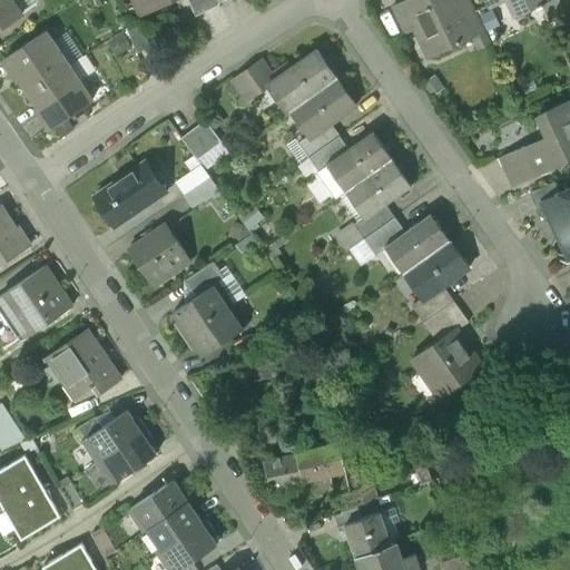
[(0,0),(0,29),(21,16),(9,0),(0,0)]
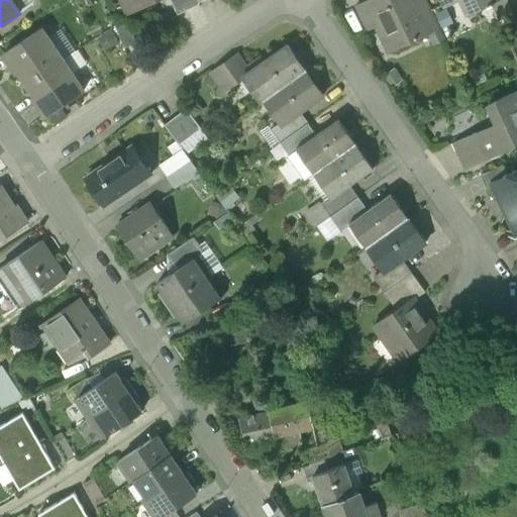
[(122,0),(130,15),(162,0),(122,0)]
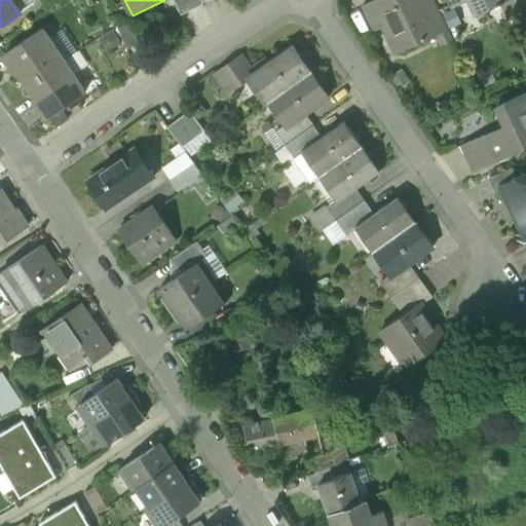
[(200,0),(173,0),(181,16),(203,6),(202,4),(200,0)]
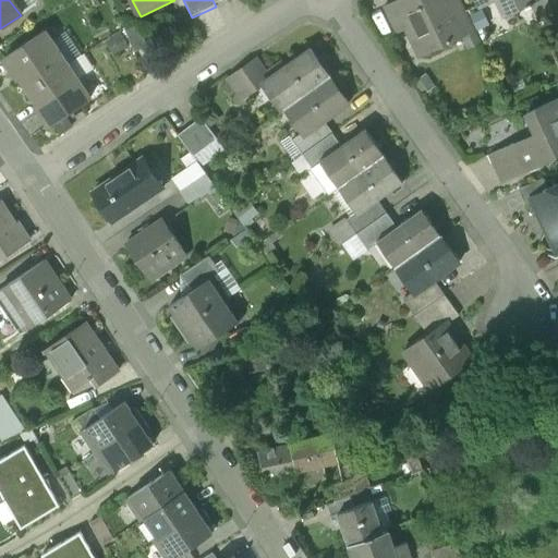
[(399,0),(386,7),(399,34),(412,28),(399,0)]
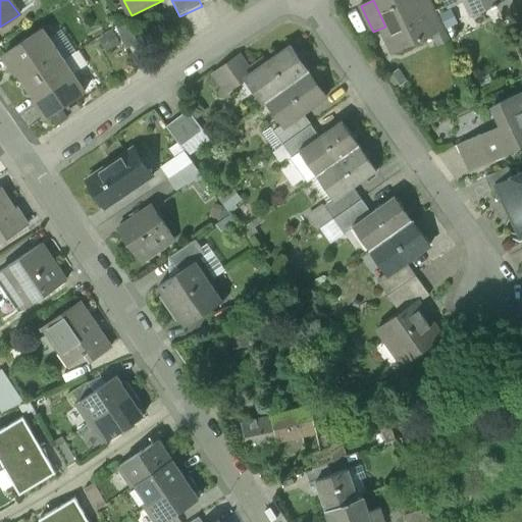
[(415,0),(373,0),(385,27),(389,36),(396,33),(404,49),(431,36),(432,36),(424,17),(415,0)]
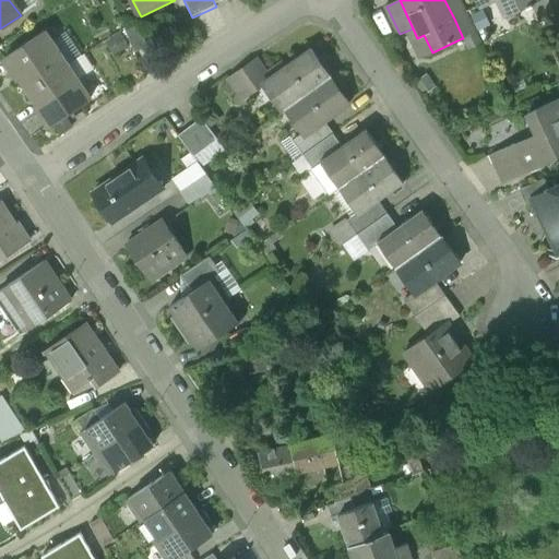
[(474,0),(478,8),(494,0),(506,0),(512,14),(528,7),(534,3),(532,0),(474,0)]
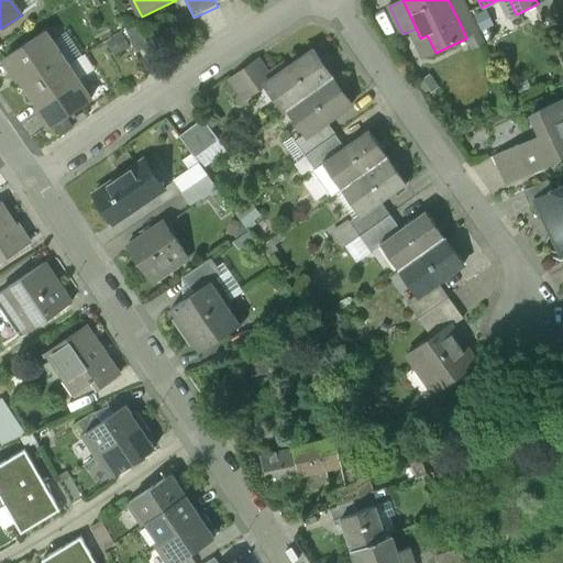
[(560,15),(552,0),(536,0),(538,3),(532,7),(541,25),(560,15)]
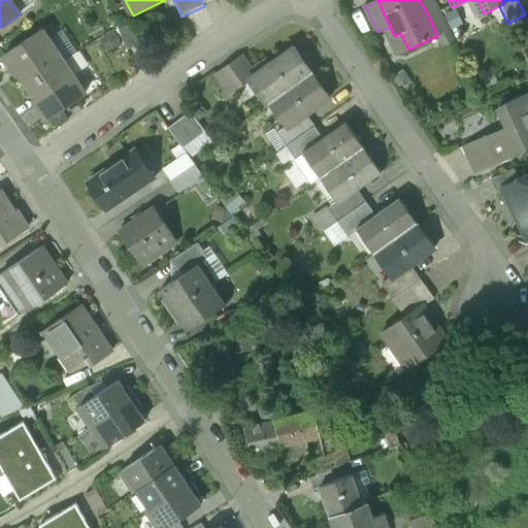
[(441,11),(429,18),(437,36),(436,36),(441,47),(455,41),(441,11)]
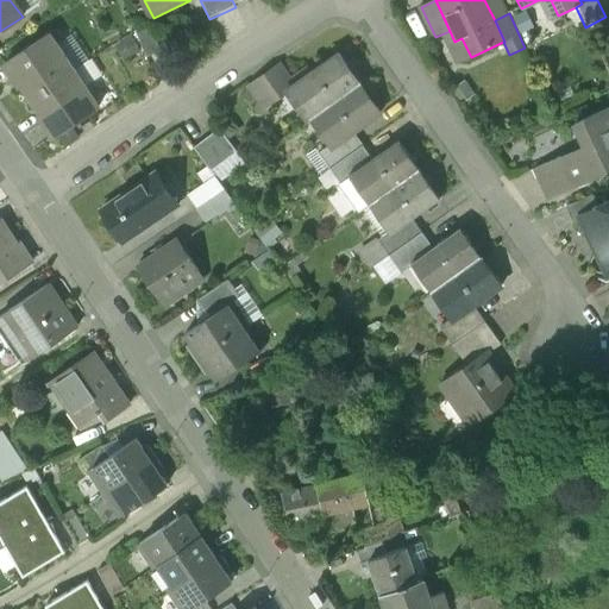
[(151,25),(137,32),(148,58),(162,52),(151,25)]
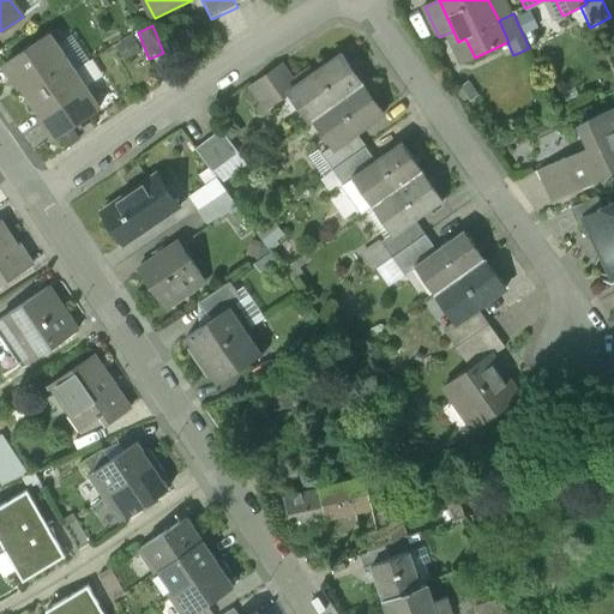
[(48,35),(5,62),(17,80),(19,78),(32,100),(68,76),(59,61),(64,58),(48,35)]
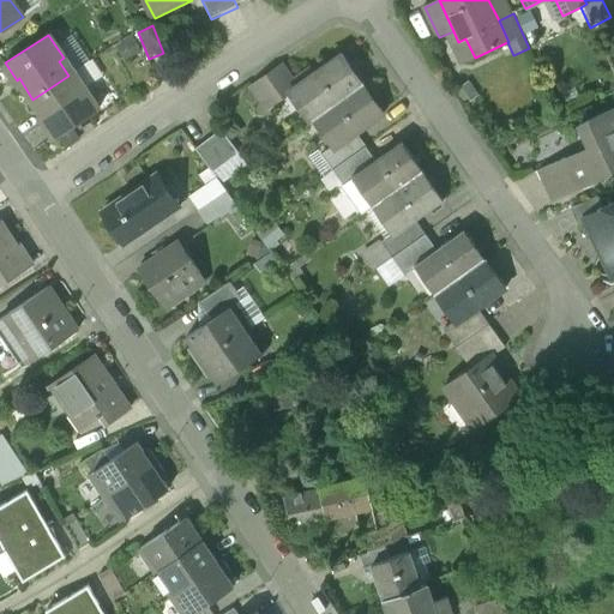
[(343,55),(298,86),(317,115),(362,83),(343,55)]
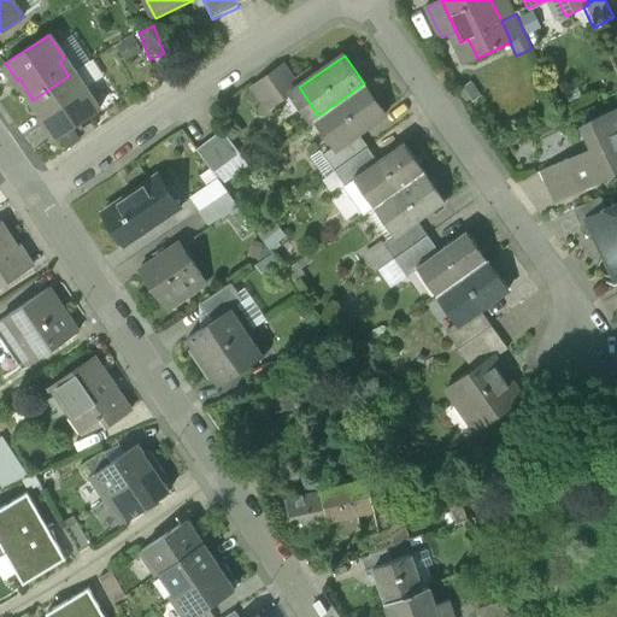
[(278,71),(254,87),(270,110),(294,94),(278,71)]
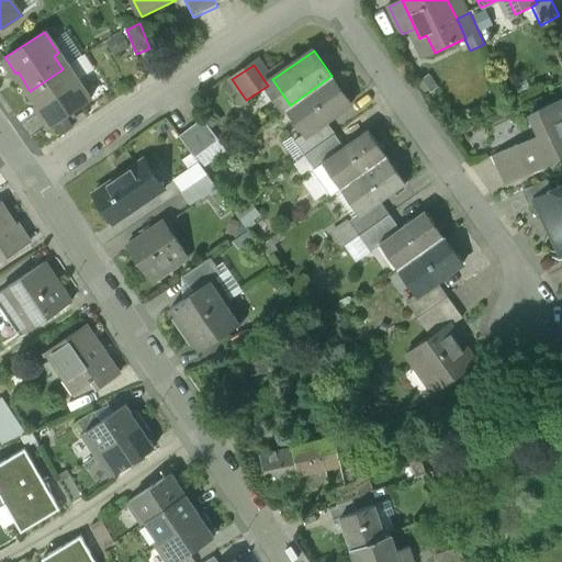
[(63,69),(30,91),(42,109),(38,111),(49,127),(90,101),(76,79),(71,82),(63,69)]
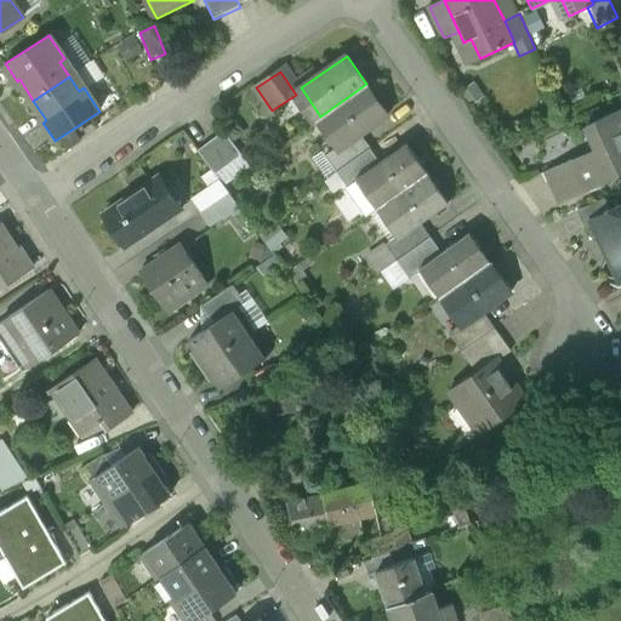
[(366,84),(320,117),(340,144),(358,132),(359,135),(362,134),(388,114),(366,84)]
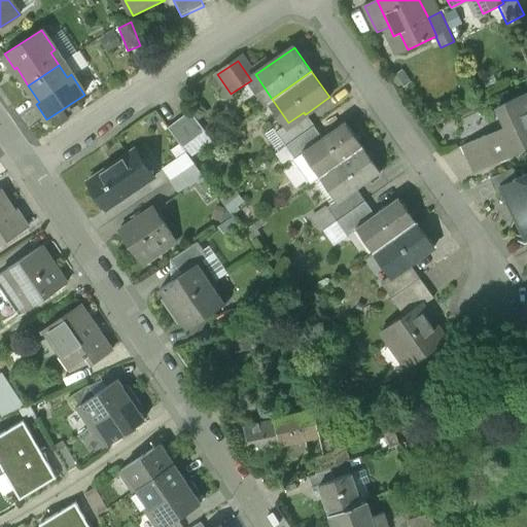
[(526,93),(505,102),(515,123),(485,136),(496,160),(526,145),(526,93)]
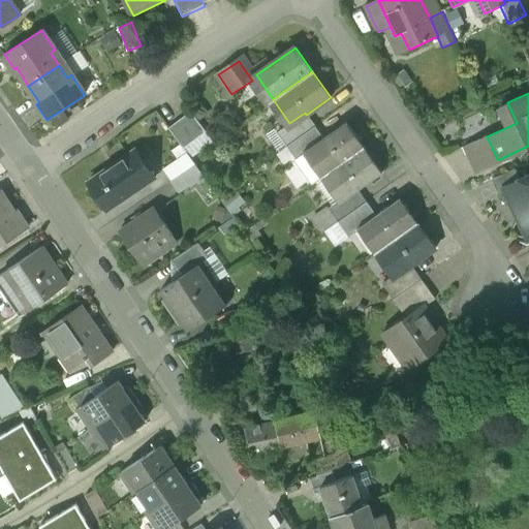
[(205,132),(190,113),(168,128),(184,148),(205,132)]
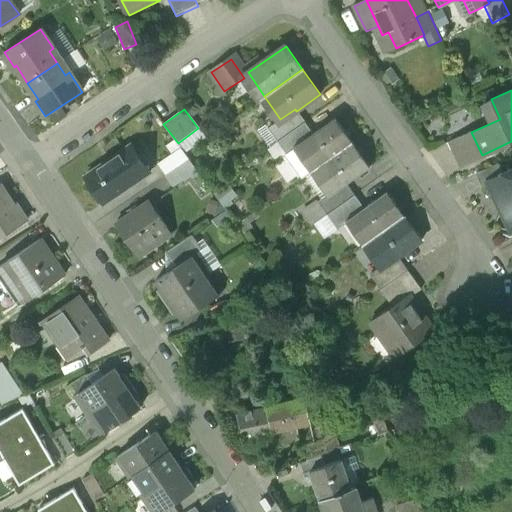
[(280,119),(269,127),(278,140),(306,121),(298,110),(296,111),(295,109),(280,119)]
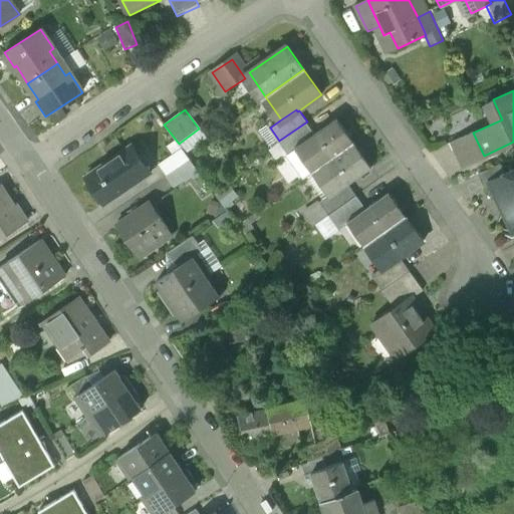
[(337,118),(315,134),(315,135),(301,145),(302,146),(317,168),(354,142),(337,118)]
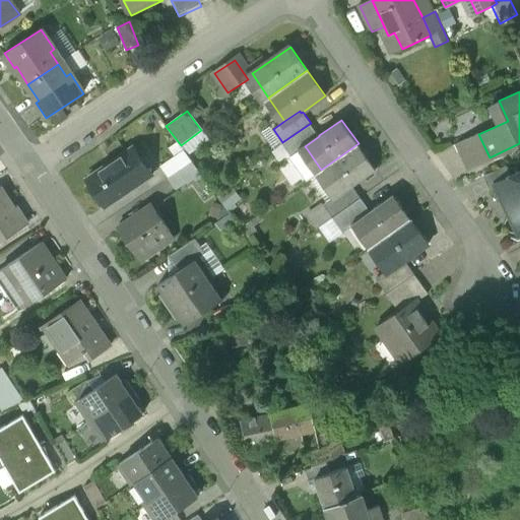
[(311,123),(282,142),(293,156),(306,147),(305,146),(319,136),(319,135),(311,123)]
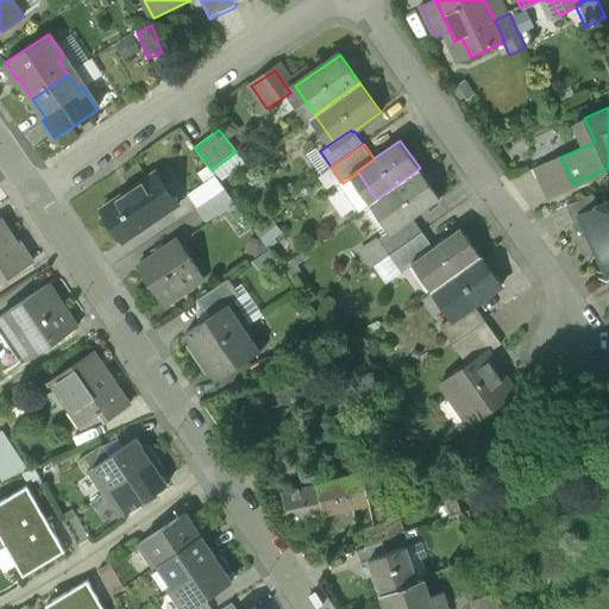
[(420,168),(376,199),(394,228),(410,217),(412,218),(413,218),(440,198),(420,168)]
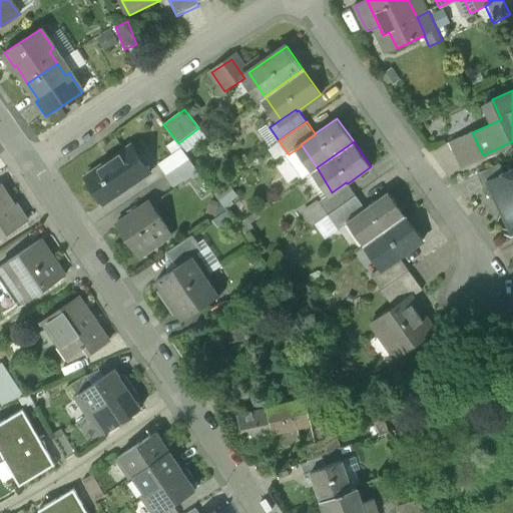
[(131,146),(86,177),(103,204),(149,172),(131,146)]
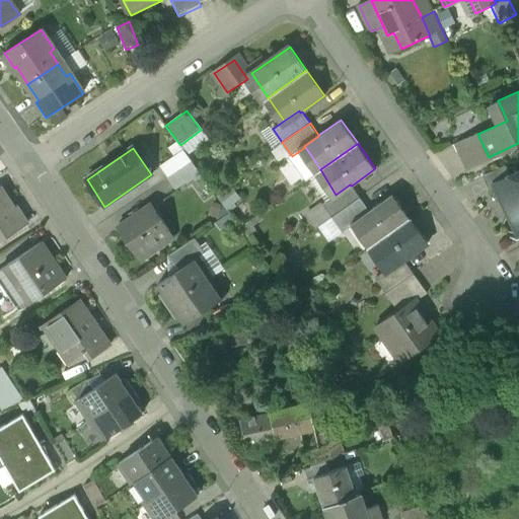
[(183,150),(161,166),(168,177),(193,161),(183,150)]
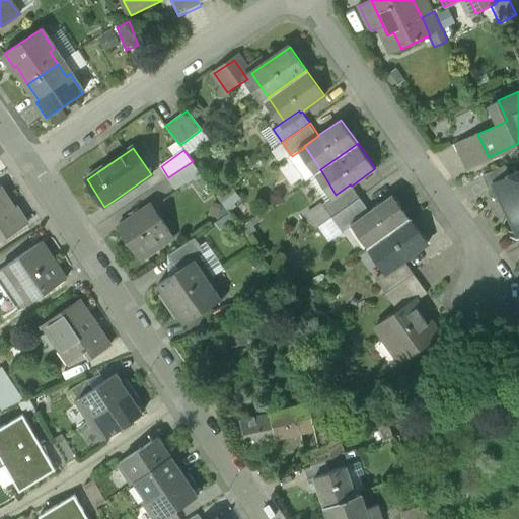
[(193,161),(168,177),(176,190),(201,173),(193,161)]
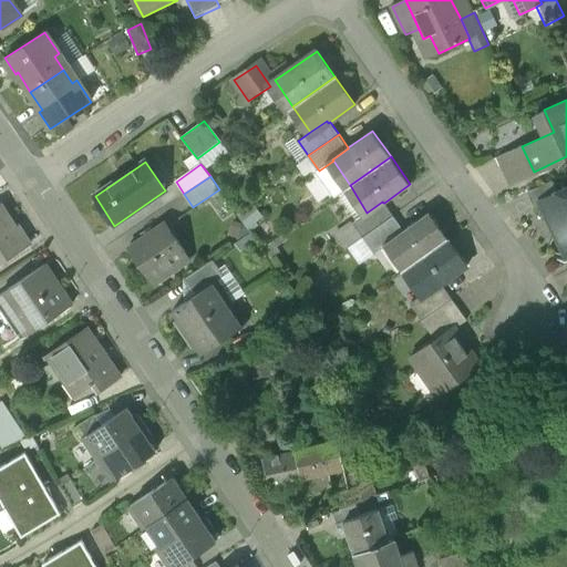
[(553,179),(528,192),(535,206),(542,203),(540,200),(558,192),(553,179)]
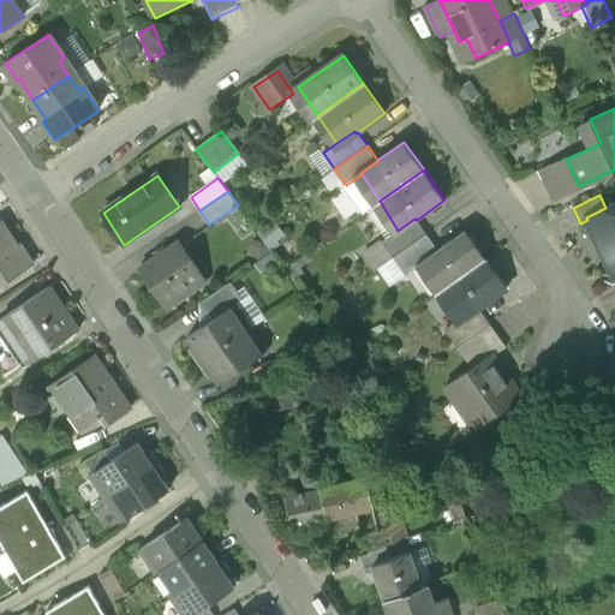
[(614,203),(605,208),(586,218),(587,220),(614,276),(614,203)]
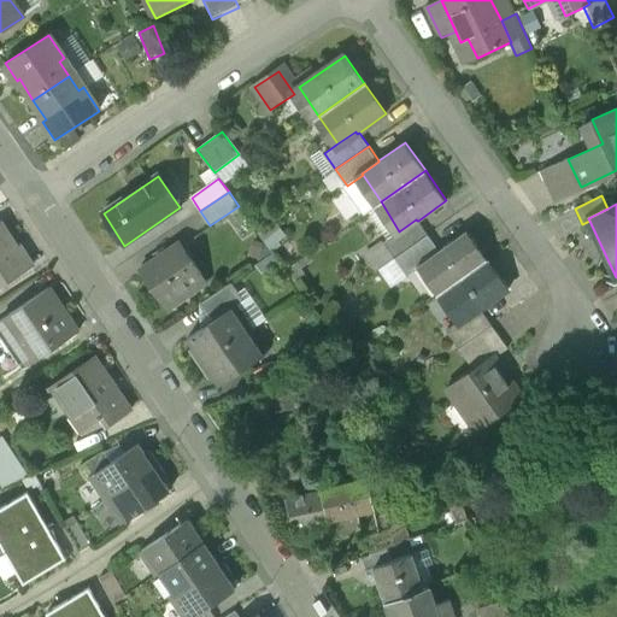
[(416,219),(399,231),(383,242),(394,257),(397,256),(428,234),(418,221),(417,221),(416,219)]
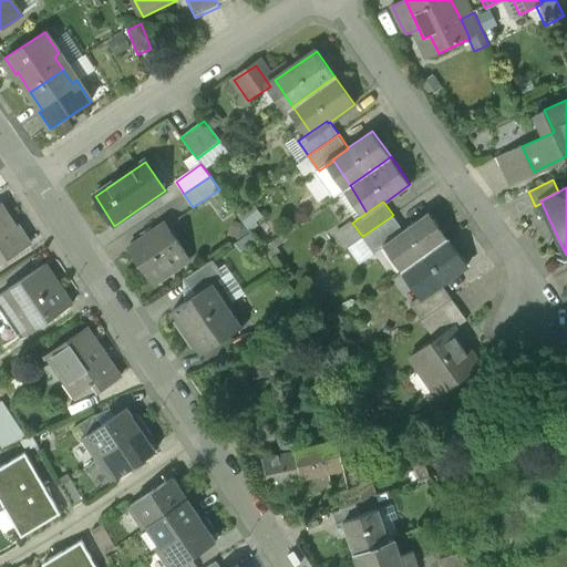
[(14,225),(0,204),(0,260),(30,241),(18,223),(14,225)]
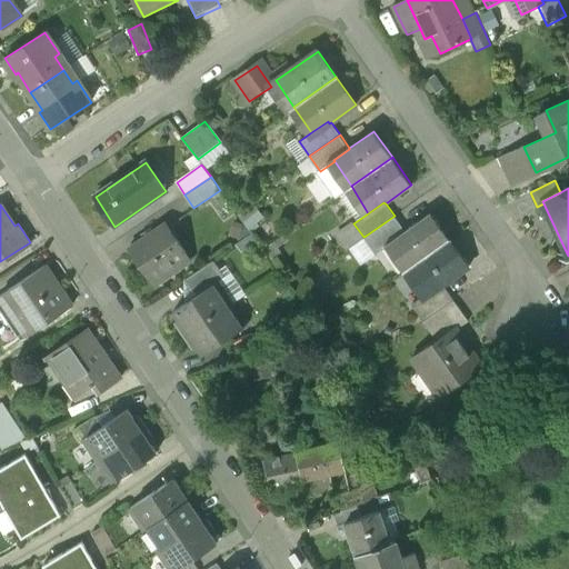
[(405,230),(390,240),(390,241),(410,268),(449,239),(430,212),(405,230)]
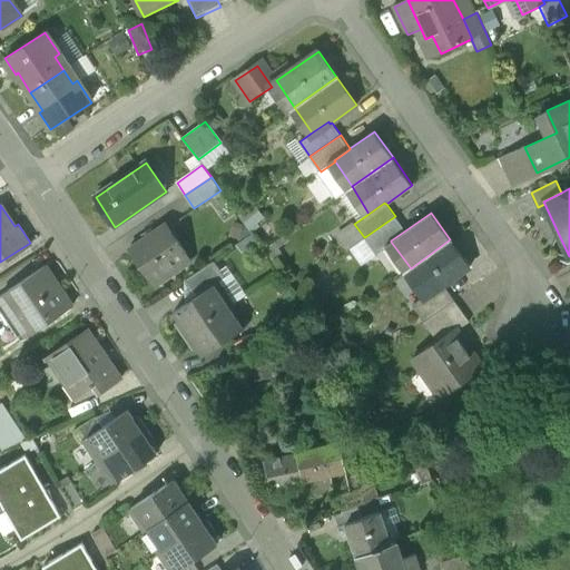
[(395,216),(366,236),(376,252),(391,242),(391,241),(405,231),(395,216)]
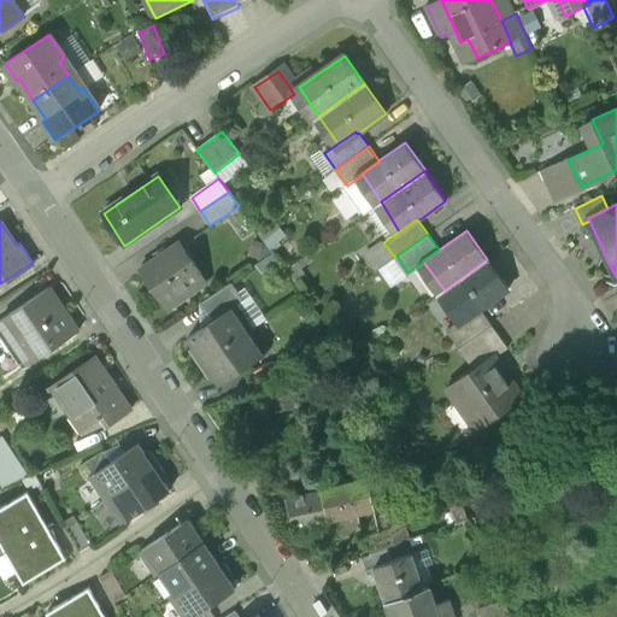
[(178,245),(140,270),(163,304),(201,278),(178,245)]
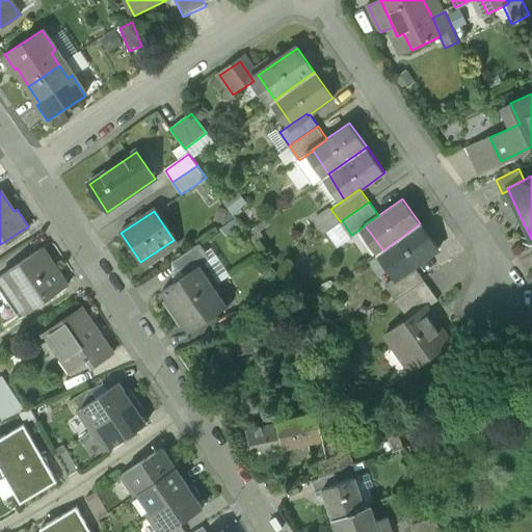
[(420,223),(383,250),(400,274),(414,266),(415,265),(437,249),(420,223)]
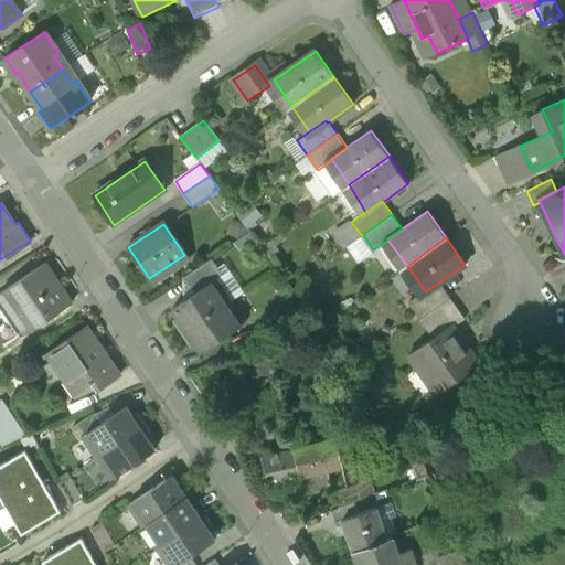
[(212,259),(184,277),(195,294),(215,280),(223,275),(212,259)]
